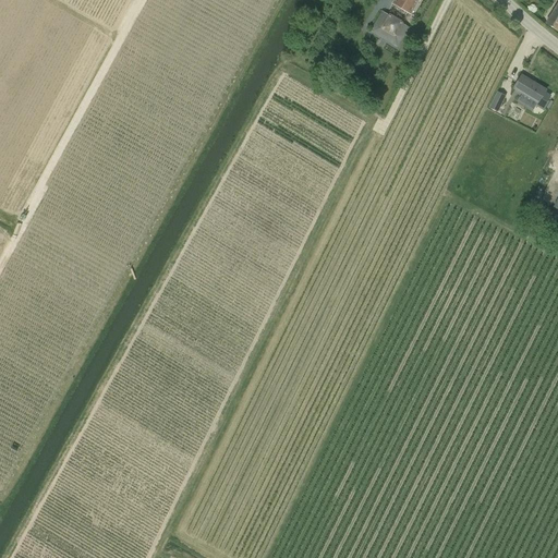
[(419,0),(393,0),(391,3),(410,14),(419,0)]
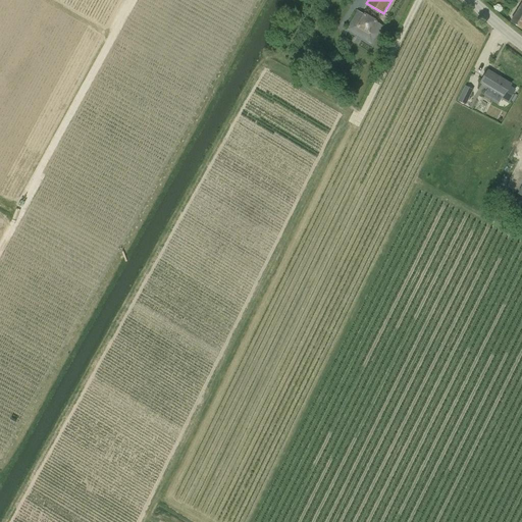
[(521,1),(510,22),(521,30),(521,29),(521,1)]
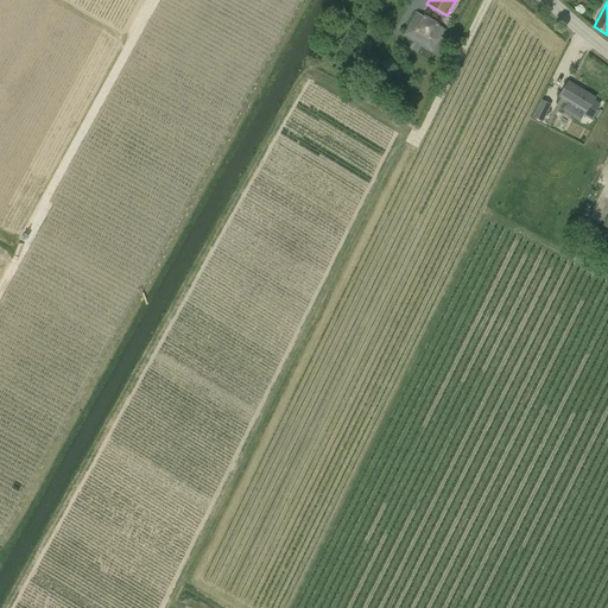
[(432,52),(445,30),(416,12),(403,35),(432,52)]
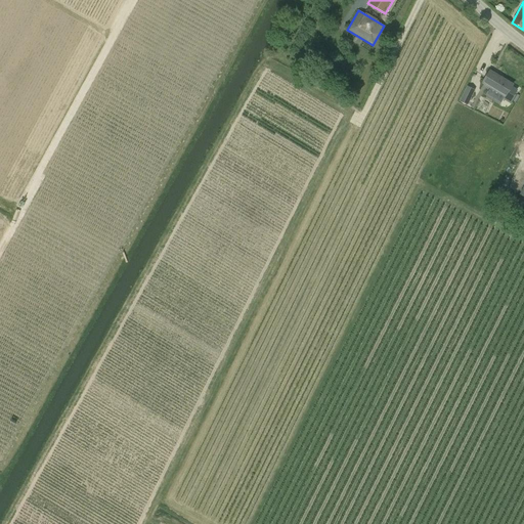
[(488,72),(482,83),(490,87),(505,95),(504,97),(510,101),(516,91),(511,87),(512,85),(505,80),(504,82),(488,72)]
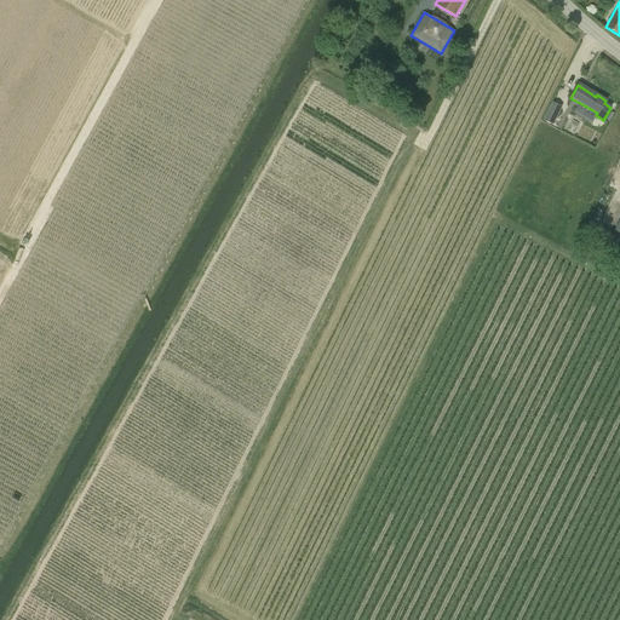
[(552,102),(543,120),(552,125),(562,107),(552,102)]
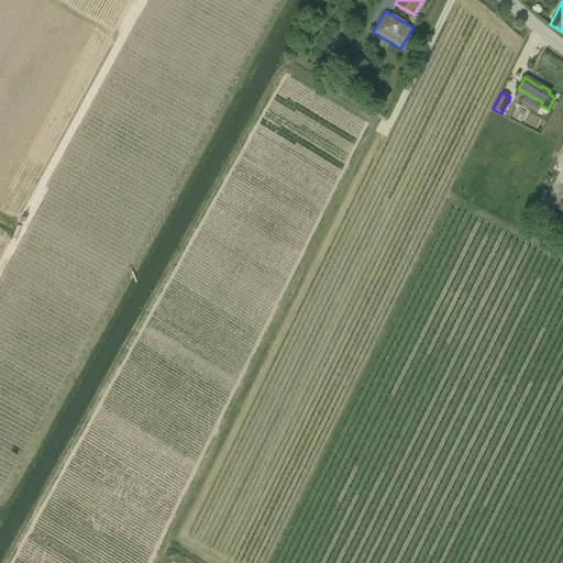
All buildings are outlined.
